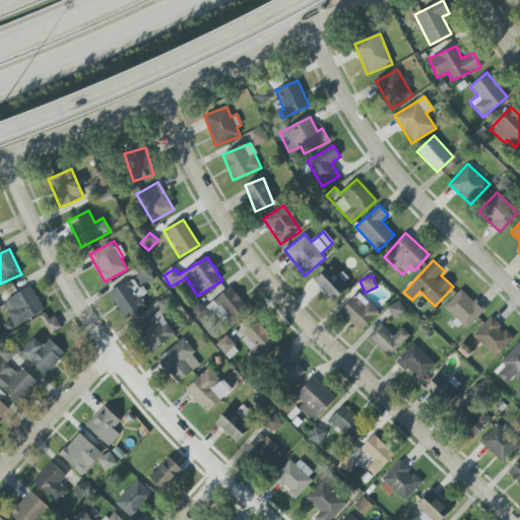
[(108,294),(125,320),(146,306),(140,298),(145,295),(133,277),(108,294)]
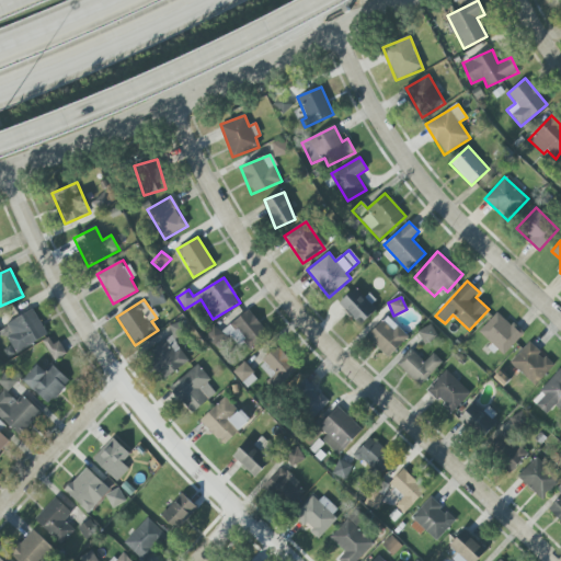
[(47,335),(33,310),(0,327),(0,335),(4,333),(15,353),(47,335)]
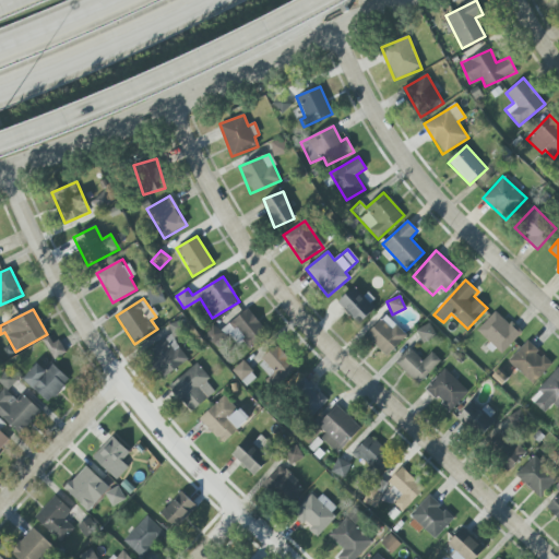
[(204,334),(214,347),(230,335),(234,341),(240,335),(249,347),(268,334),(249,309),(218,331),(215,326),(204,334)]
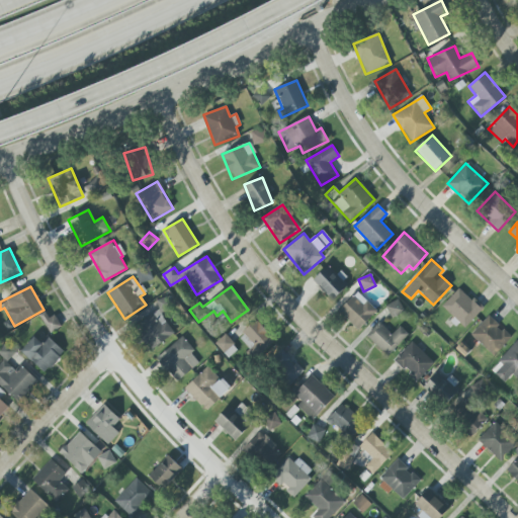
[(464,328),(483,309),(459,287),(442,307),(464,328)]
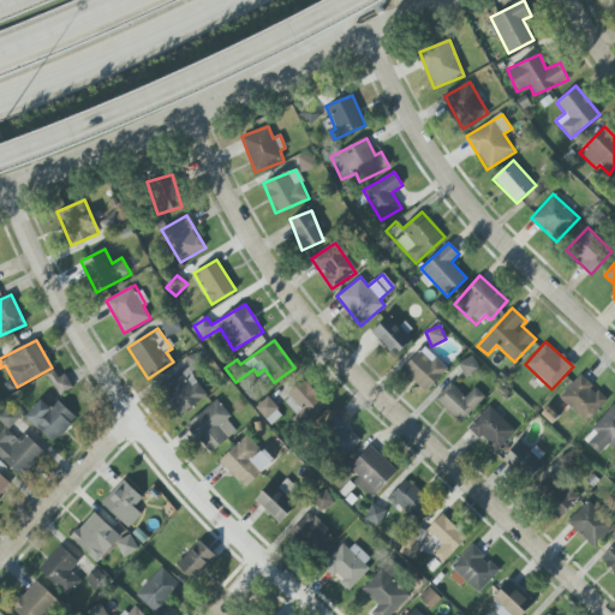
[(401,370),(427,393),(448,369),(423,346),(401,370)]
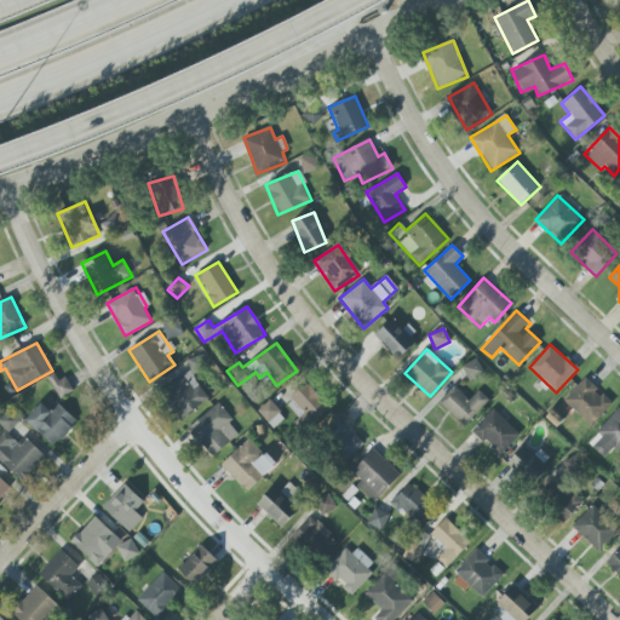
[(461,367),(470,379),(483,371),(475,359),(461,367)]
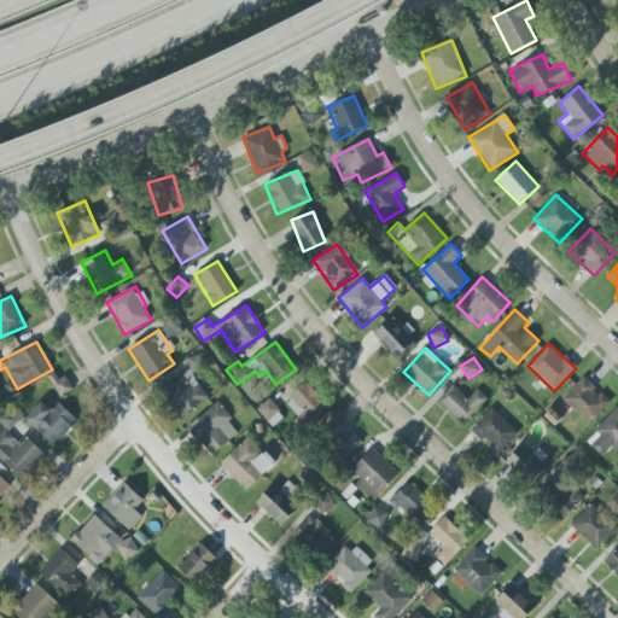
[(208,401),(191,371),(161,389),(178,418),(208,401)]
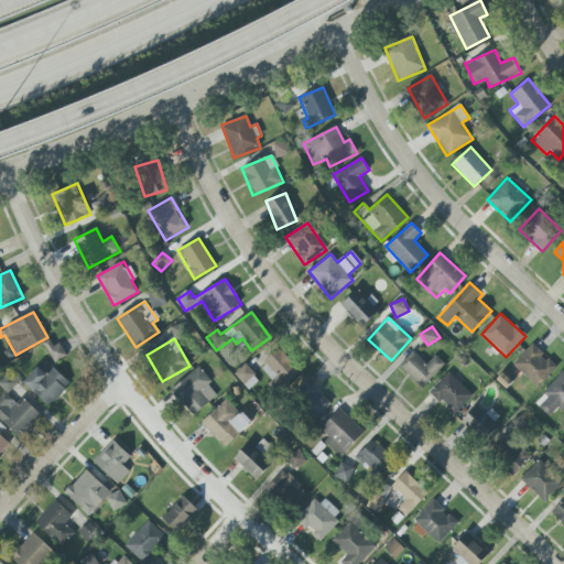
[(556,367),(531,344),(512,365),(538,388),(556,367)]
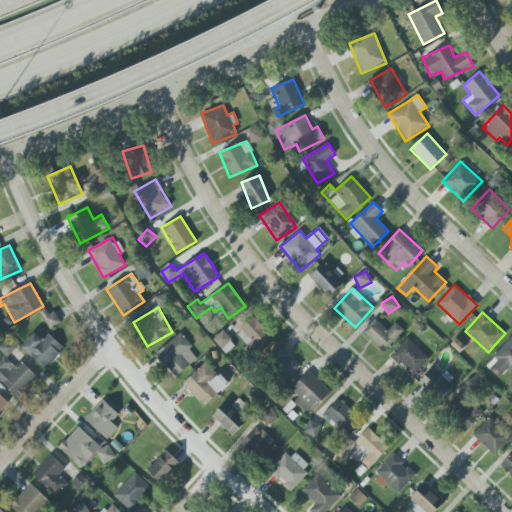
[(251,341),(243,348),(251,356),(272,336),(253,316),(239,328),(251,341)]
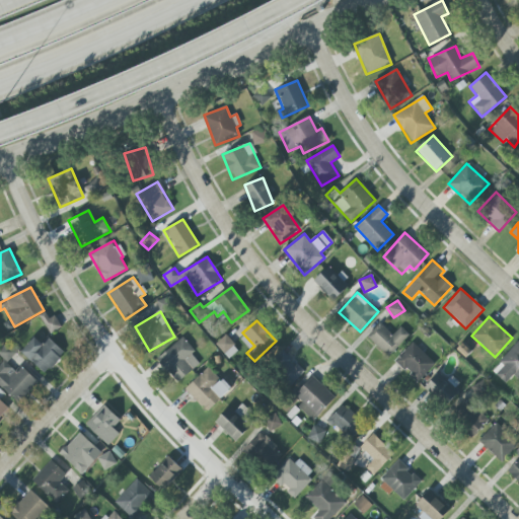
[(393,335),(382,325),(370,341),(390,357),(409,334),(399,326),(393,335)]
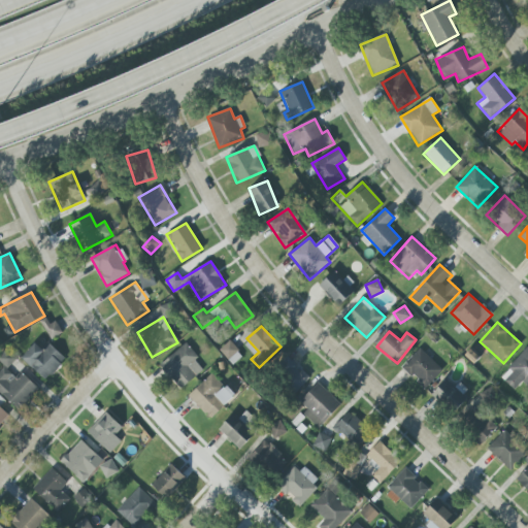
[(229,361),(239,352),(230,340),(220,350),(229,361)]
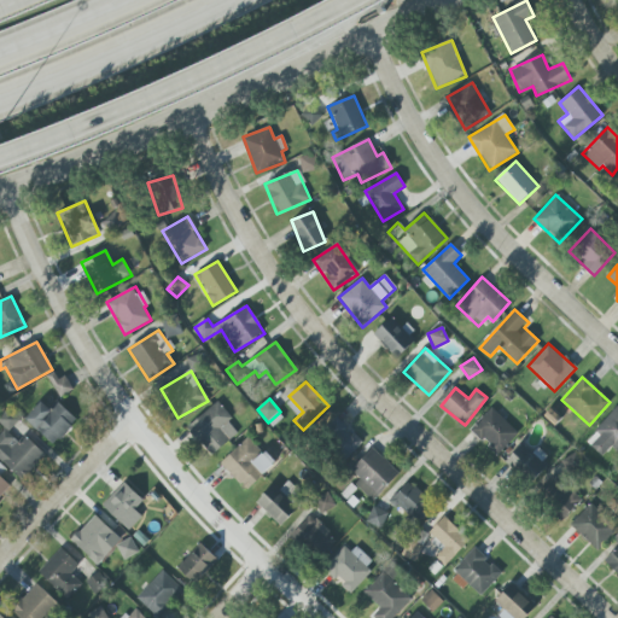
[(187,429),(213,456),(237,432),(228,423),(233,419),(216,401),(187,429)]
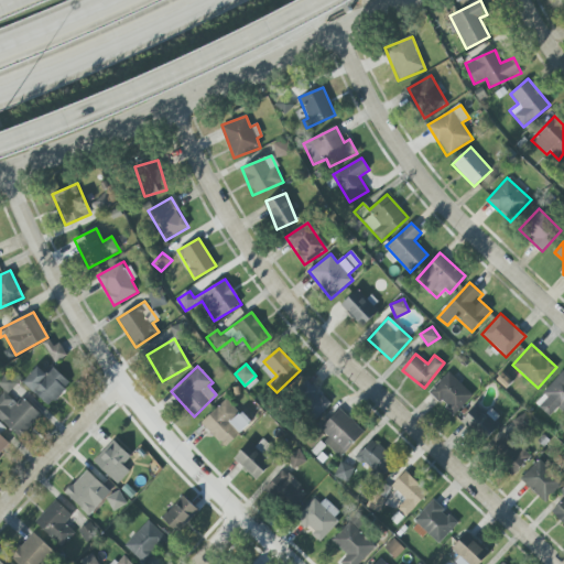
[(46,375),(38,367),(22,382),(49,407),(71,383),(53,367),(46,375)]
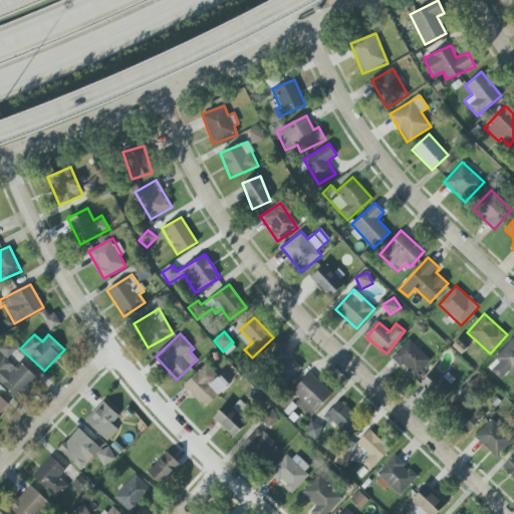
[(391,357),(415,379),(432,360),(408,339),(391,357)]
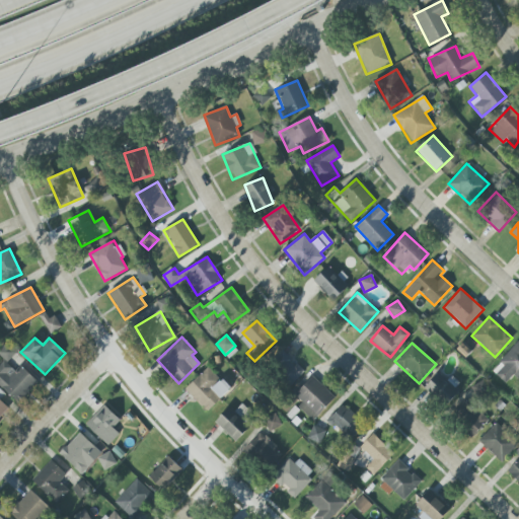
[(499,362),(503,365),(495,374),(505,383),(513,375),(518,380),(518,344),(517,343),(499,362)]
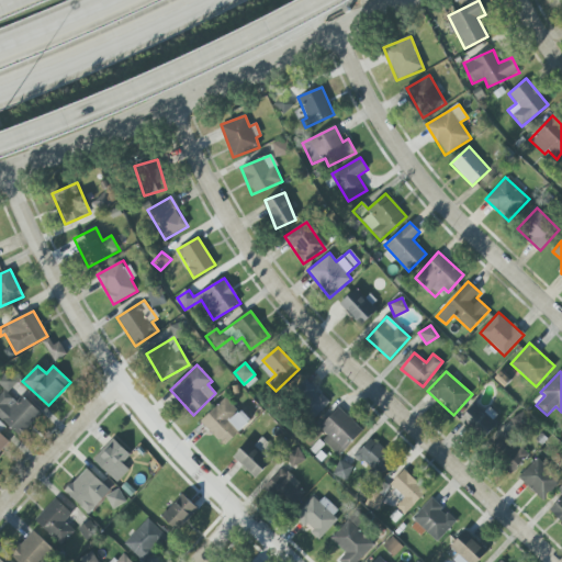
[(23,396),(18,403),(7,393),(18,383),(6,372),(0,378),(0,385),(4,390),(0,394),(0,418),(20,437),(42,414),(23,396)]
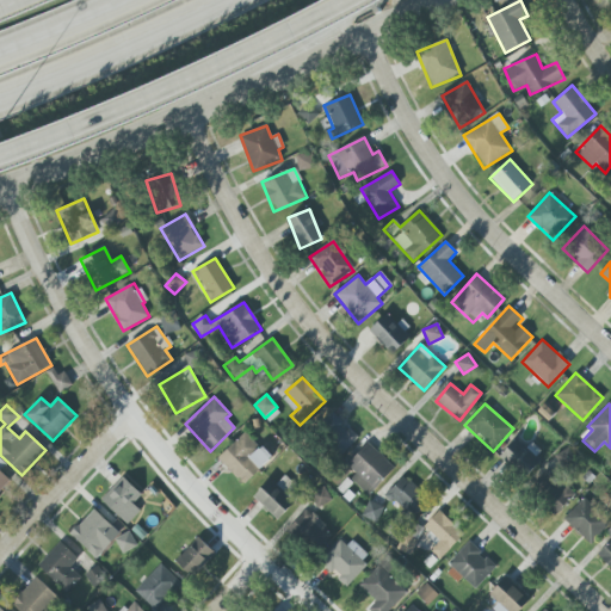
[(341,455),(358,438),(333,412),(316,429),(341,455)]
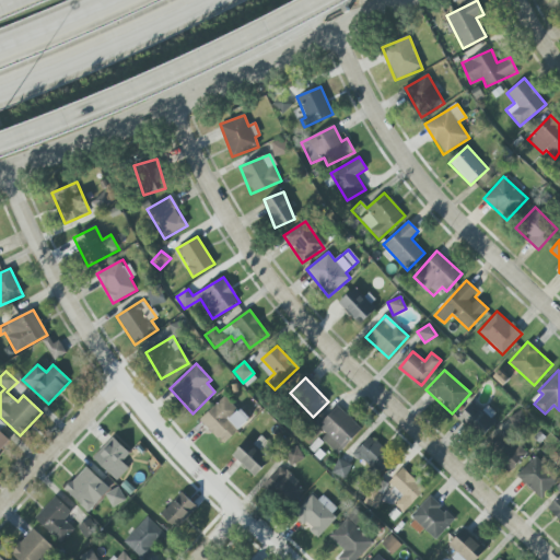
[(199,420),(222,444),(248,421),(225,396),(199,420)]
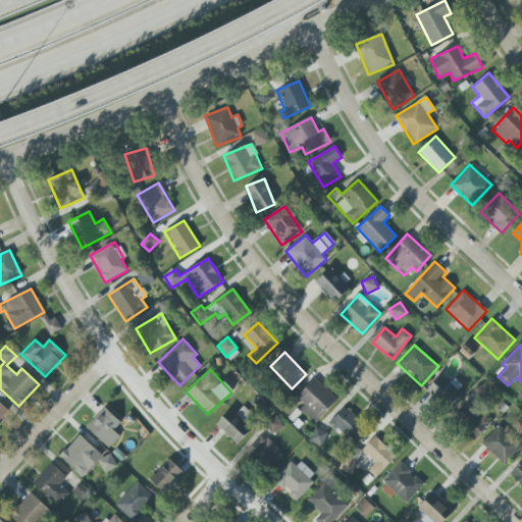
[(461,394),(438,376),(426,392),(449,409),(461,394)]
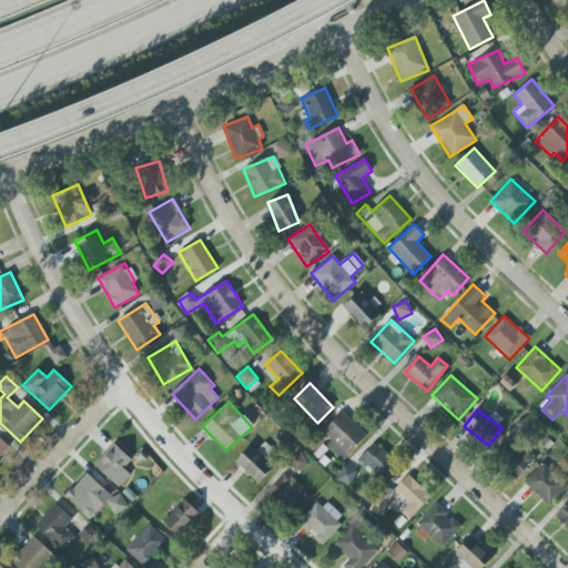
[(331,440),(325,445),(342,460),(366,435),(342,412),(322,433),(331,440)]
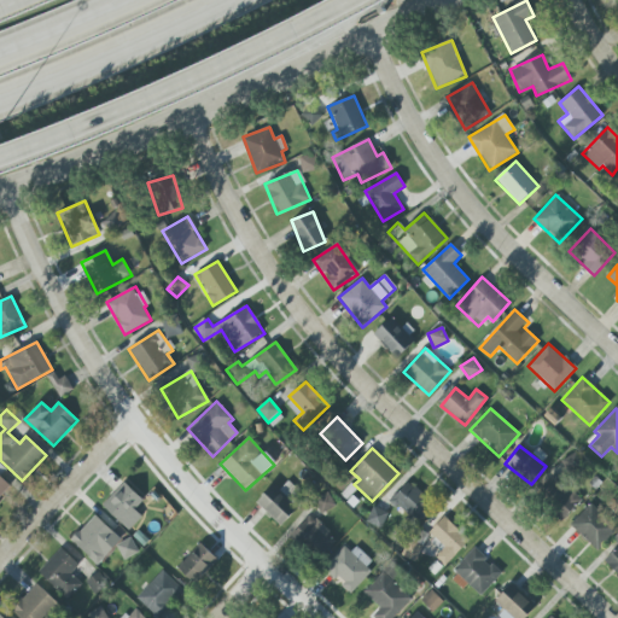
[(0,497),(11,487),(0,477),(0,474),(5,470),(0,464),(0,497)]
